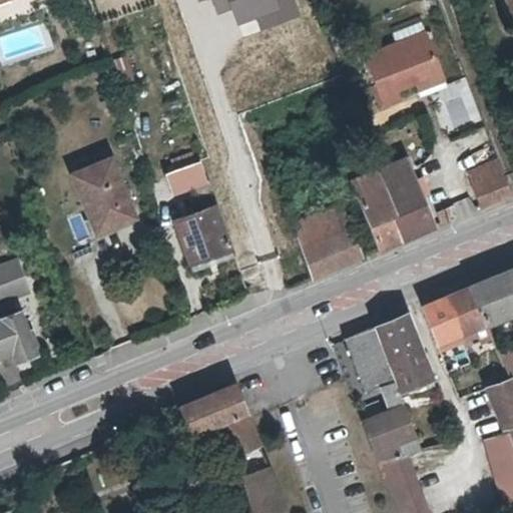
[(197,0),(199,2),(204,0),(211,0),(217,14),(234,8),(243,34),(301,14),(295,0),(197,0)]
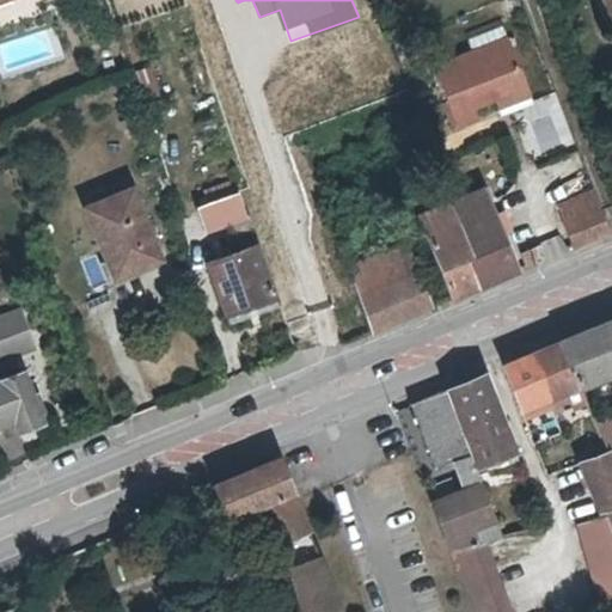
[(509,36),(487,46),(505,96),(528,86),(509,36)]
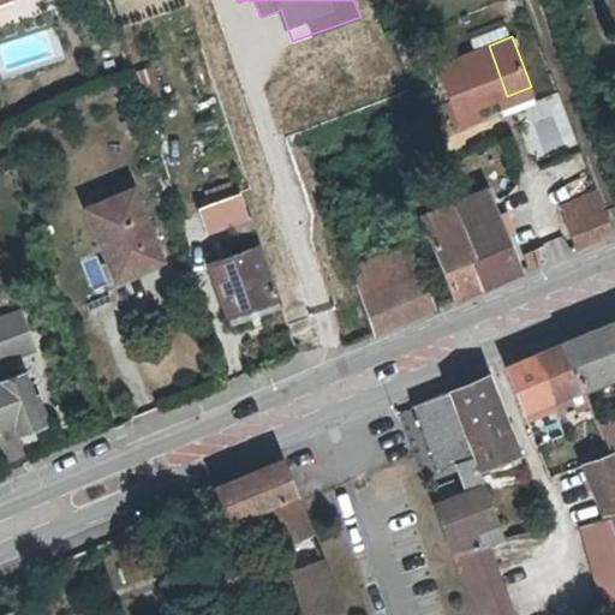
[(507,96),(489,46),(440,65),(463,124),(482,117),(478,107),(501,99),(507,96)]
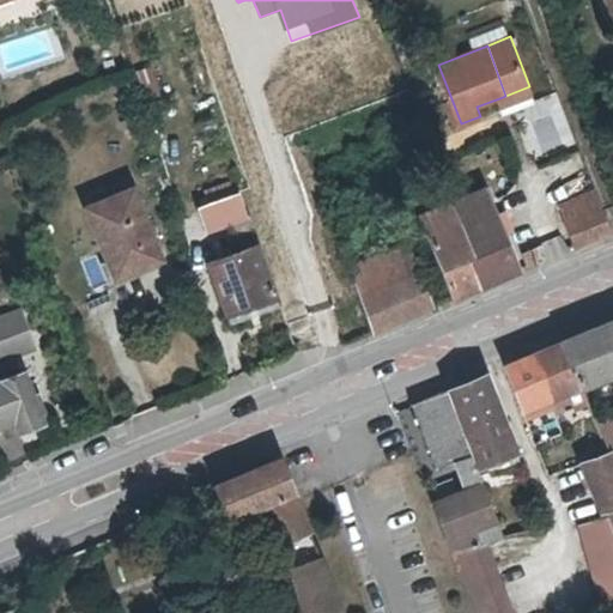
[(533,96),(529,86),(505,96),(509,105),(533,96)]
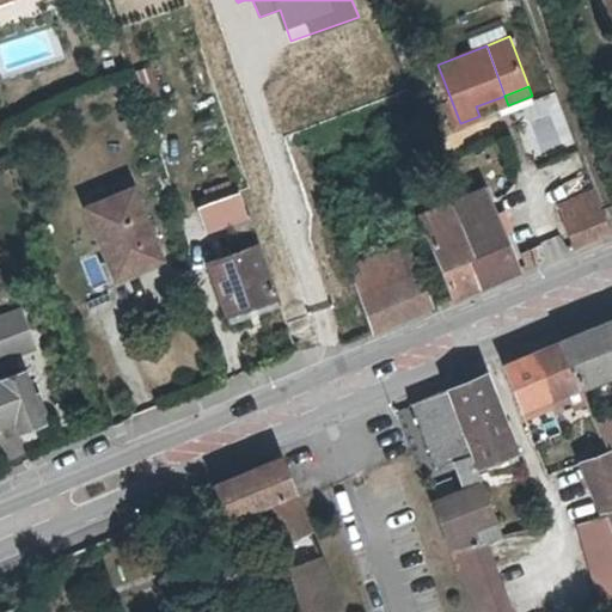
[(508,105),(505,96),(499,98),(502,108),(508,105)]
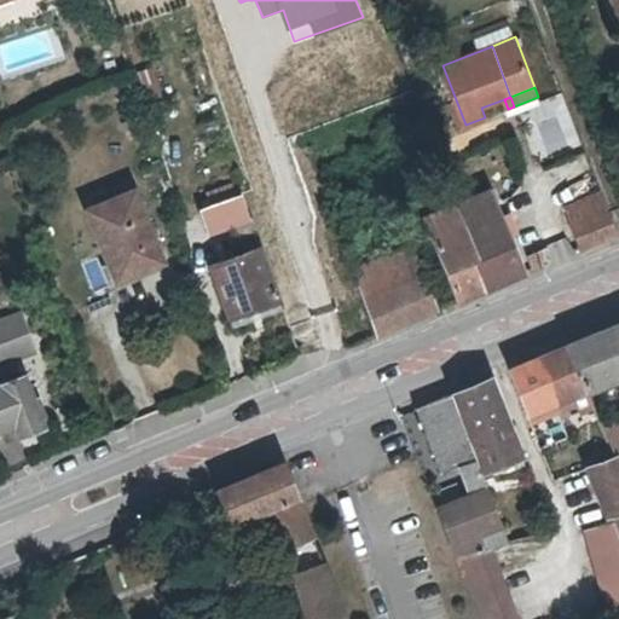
[(157,256),(132,189),(90,206),(116,272),(157,256)]
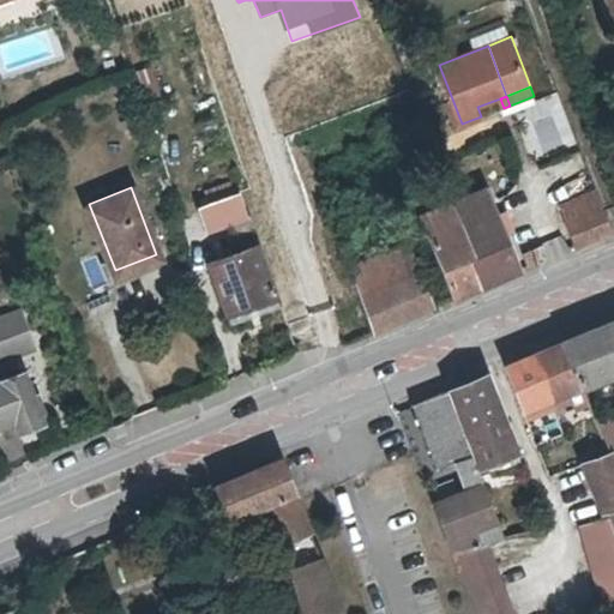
[(457,202),(488,282),(519,269),(489,187),(457,202)]
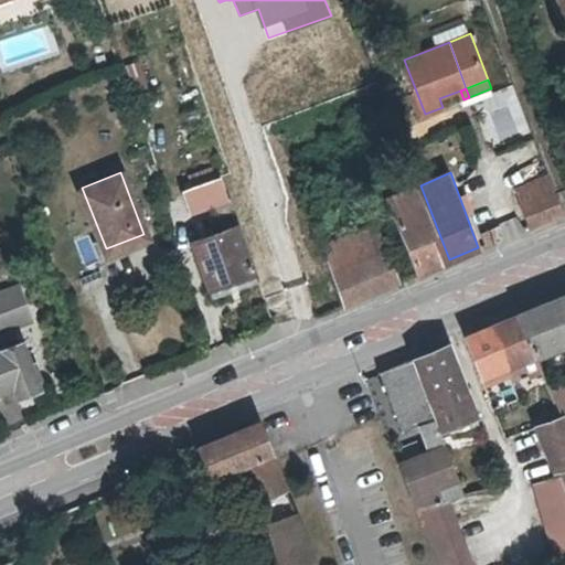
[(564,215),(564,214),(548,176),(515,189),(532,231),(564,215)]
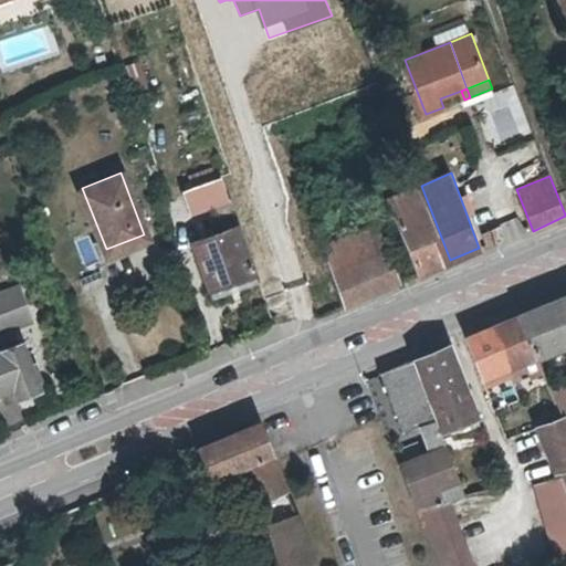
[(182,189),(190,210),(215,202),(220,216),(232,212),(220,178),(182,189)]
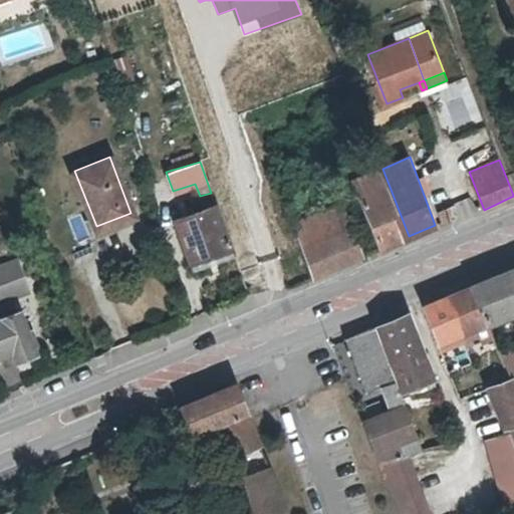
[(378,249),(409,236),(382,169),(352,182),(378,249)]
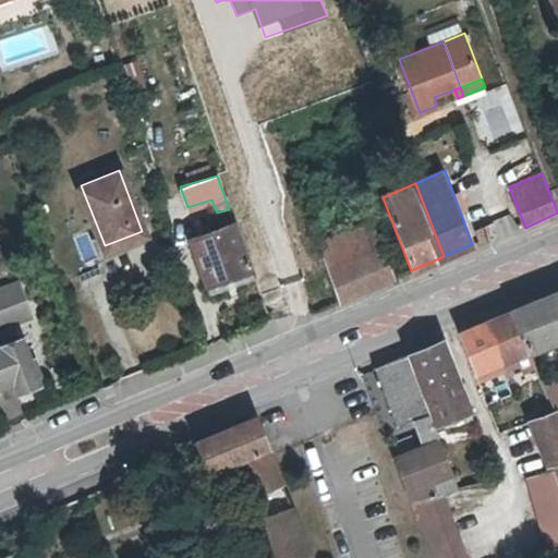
[(509,214),(473,228),(481,247),(517,233),(509,214)]
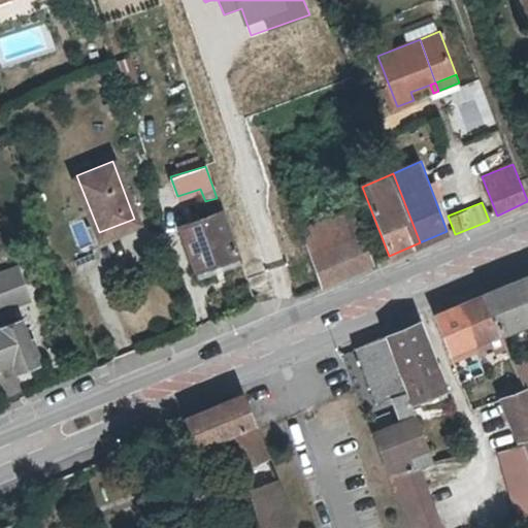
[(327,287),(377,266),(355,207),(303,228),(327,287)]
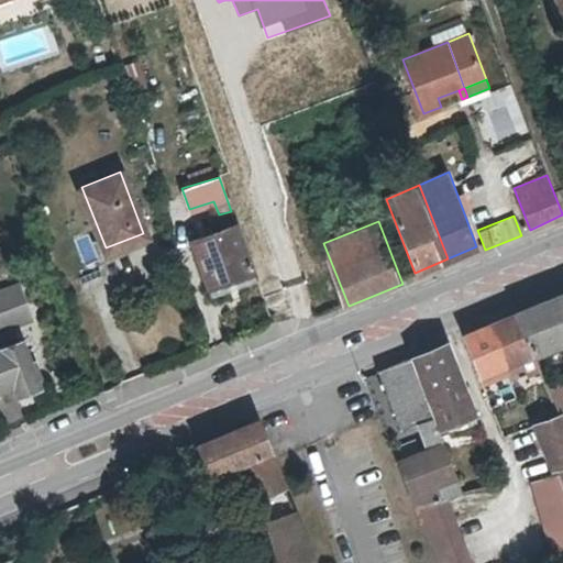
[(260,276),(241,224),(191,242),(210,294),(260,276)]
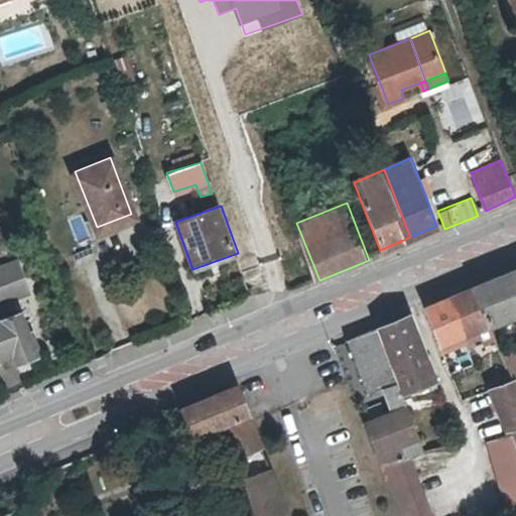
[(17,259),(2,266),(14,297),(29,291),(17,259)]
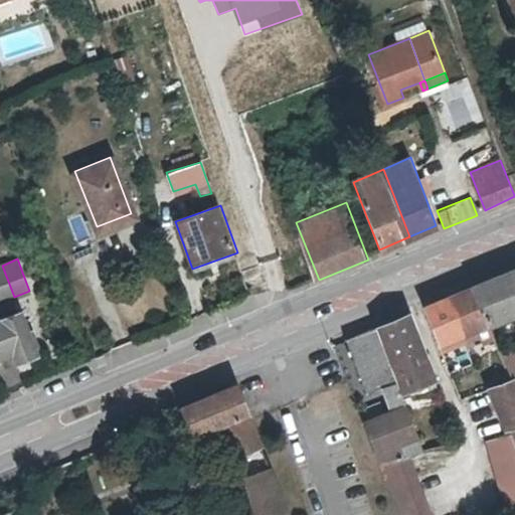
[(0,266),(0,302),(14,297),(2,266),(0,266)]
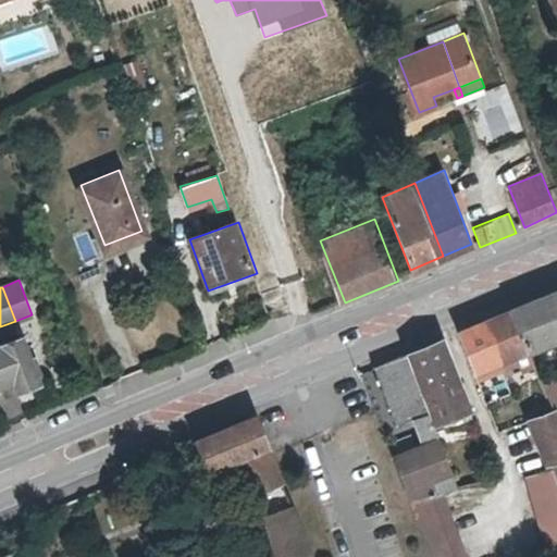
[(556,293),(462,333),(481,379),(556,347),(556,293)]
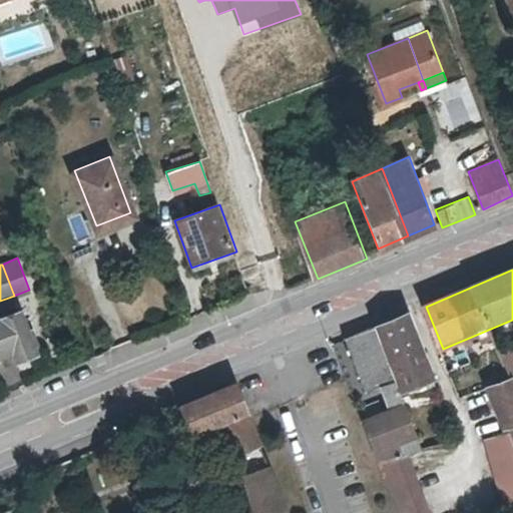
[(0,318),(0,353),(8,351),(13,361),(36,352),(19,310),(0,318)]
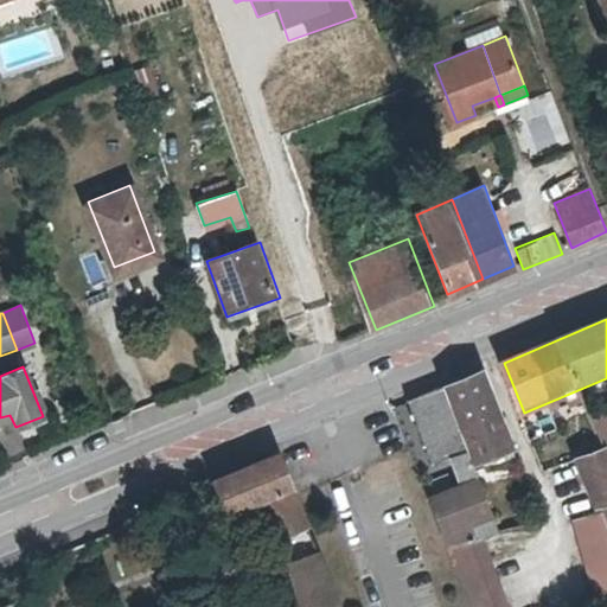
[(489,370),(447,388),(472,447),(478,461),(517,446),(489,370)]
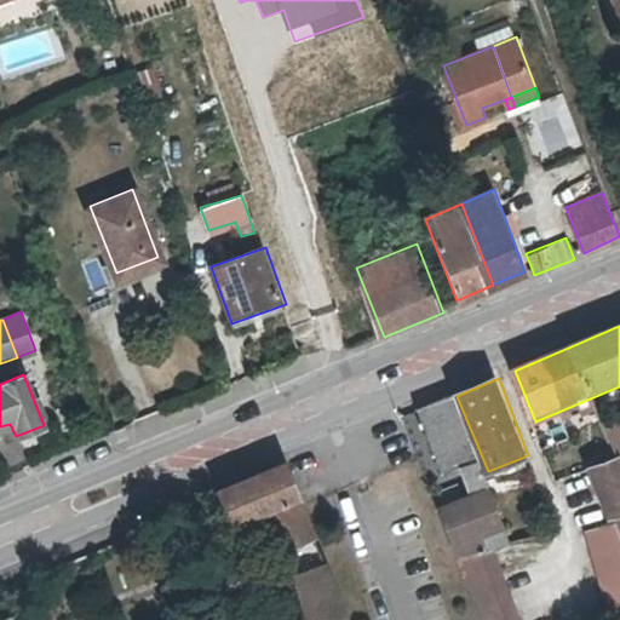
[(438,471),(482,457),(457,396),(417,412),(438,471)]
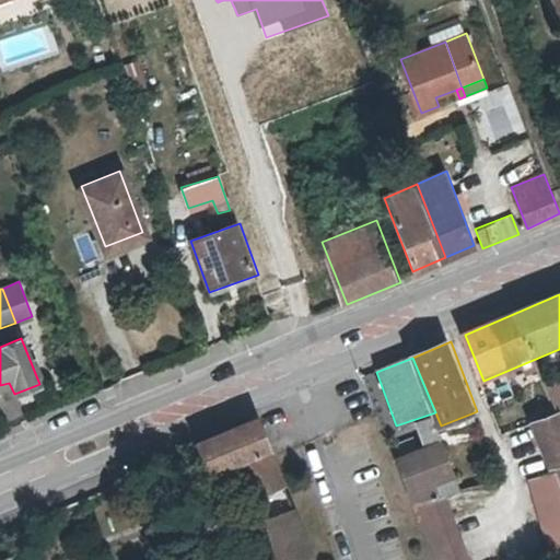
[(532,421),(546,468),(555,467),(559,465),(559,419),(557,411),(532,421)]
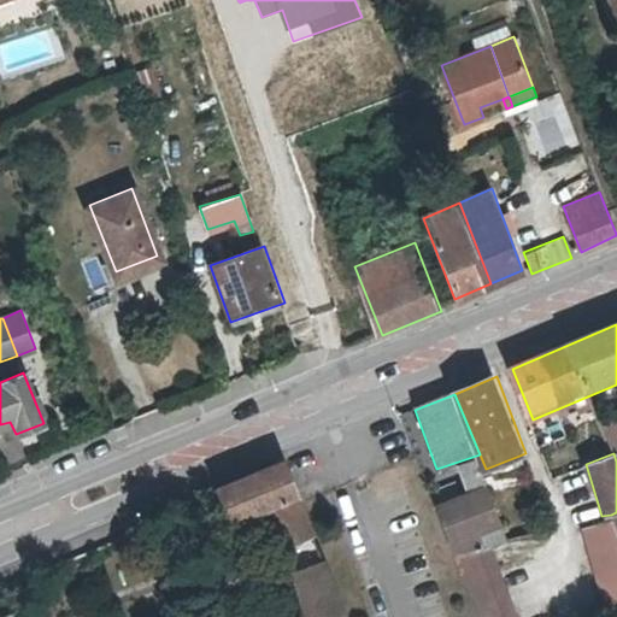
[(286,464),(221,491),(235,522),(270,509),(275,518),(281,516),(303,569),(297,571),(305,616),(311,616),(342,607),(299,503),(293,481),(286,464)]
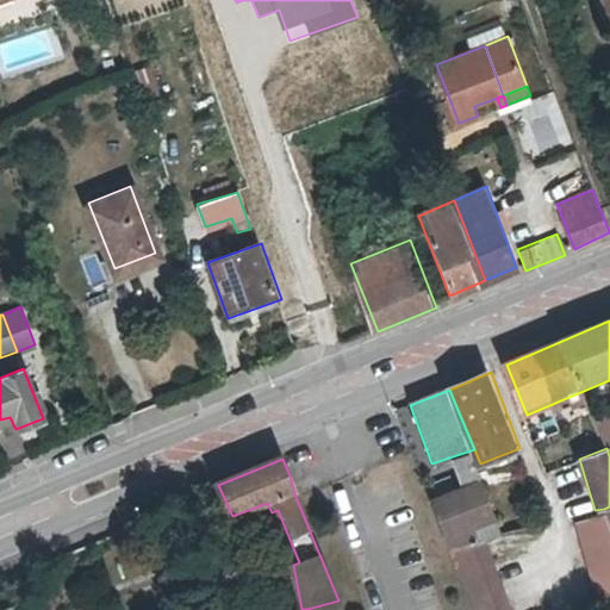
[(500,531),(490,503),(480,479),(430,496),(447,542),(500,531)]
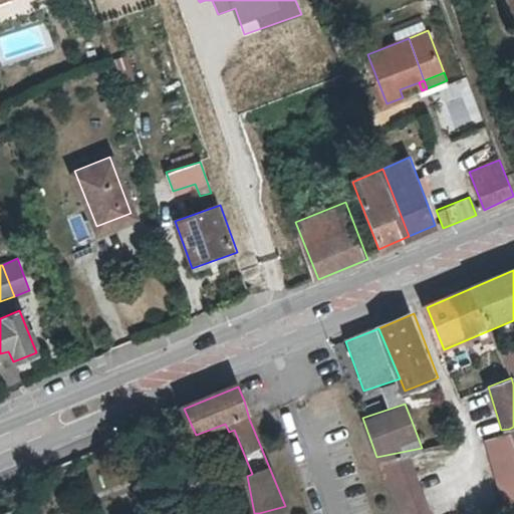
[(482,440),(497,486),(506,513),(513,511),(513,461),(505,433),(482,440)]
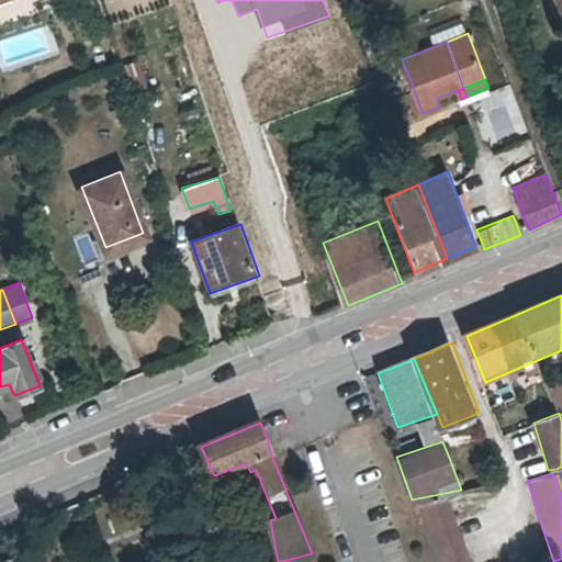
[(468,561),(446,495),(413,503),(433,561),(468,561)]
